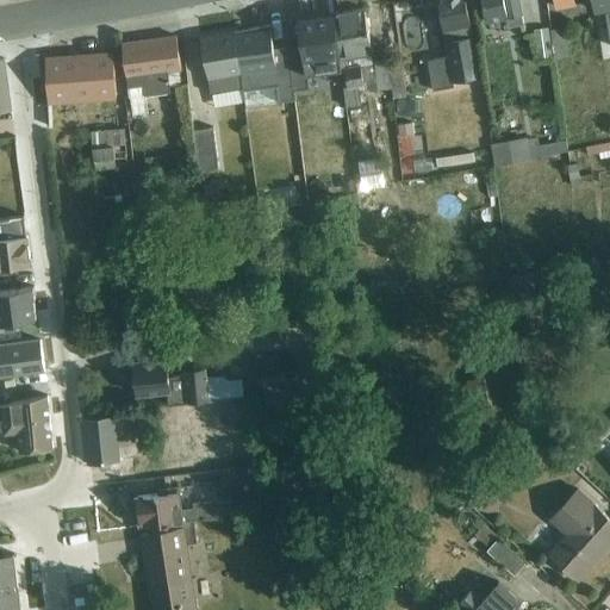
[(481,78),(466,0),(439,0),(449,56),(429,60),(435,89),(455,87),(454,82),(481,78)]
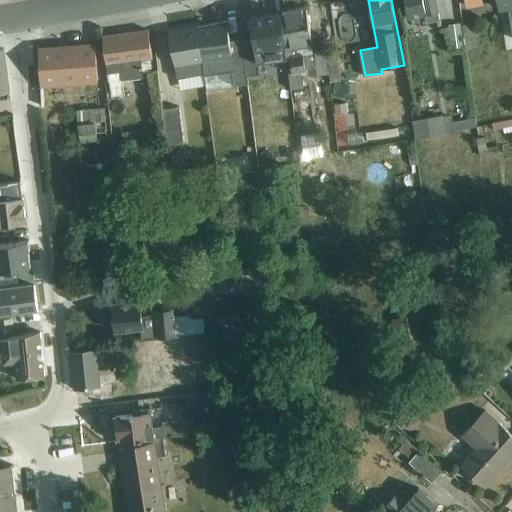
[(426,23),(440,20),(436,0),(405,0),(409,18),(425,16),(426,23)]
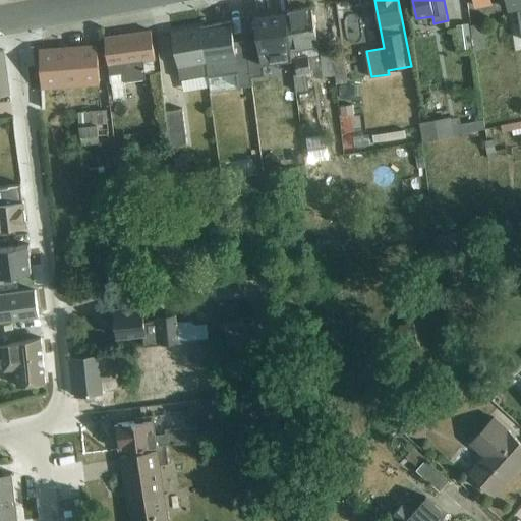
[(520,0),(507,0),(509,9),(517,8),(520,31),(520,0)]
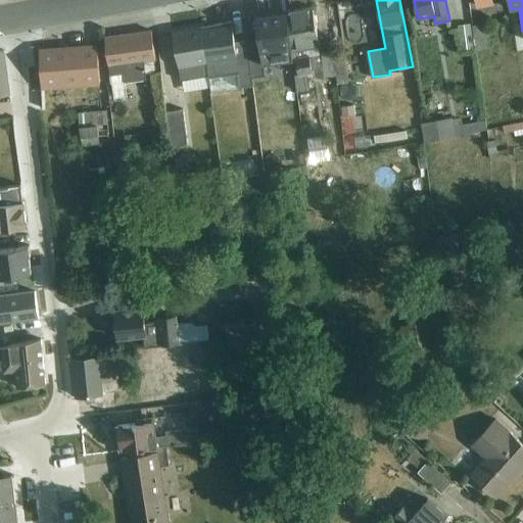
[(333,50),(322,51),(313,7),(287,12),(289,30),(291,30),(298,74),(295,75),(297,91),(311,89),(310,79),(317,77),(317,78),(336,76),(333,50)]
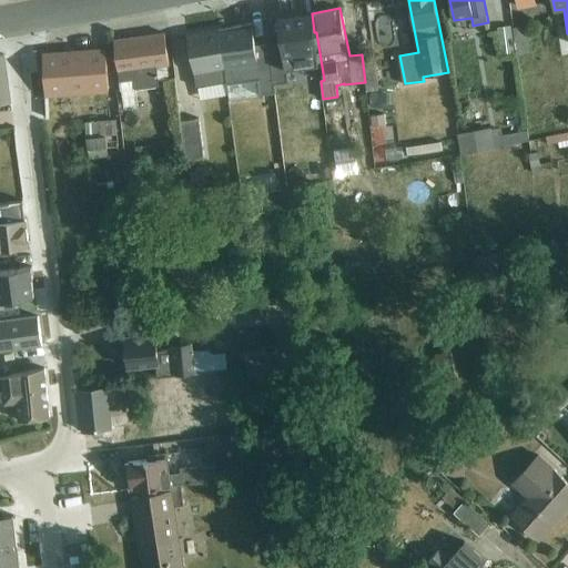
[(510,26),(498,27),(501,53),(515,52),(510,26)]
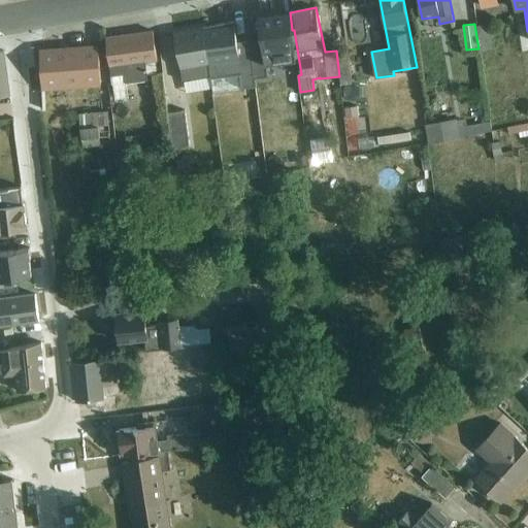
[(491,24),(477,25),(481,52),(494,50),(491,24)]
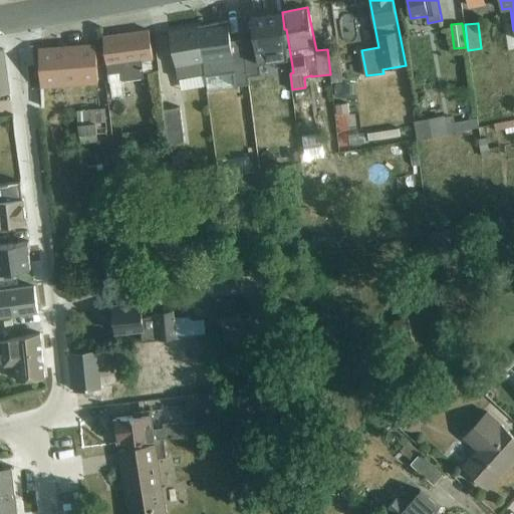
[(203,62),(204,61),(199,27),(170,31),(178,78),(179,78),(182,90),(206,86),(203,62)]
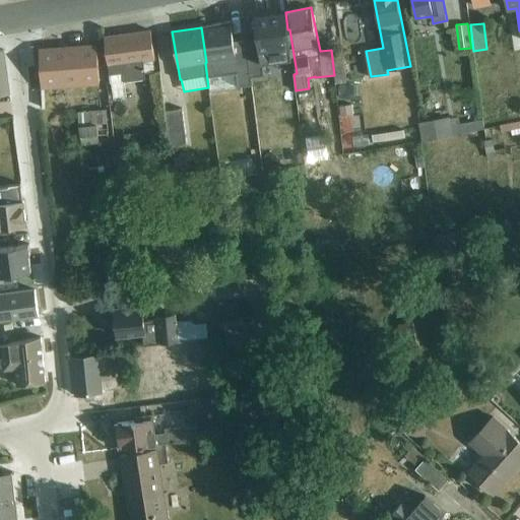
[(145,74),(155,72),(153,61),(155,61),(151,30),(105,37),(114,98),(126,95),(124,81),(145,78),(145,74)]
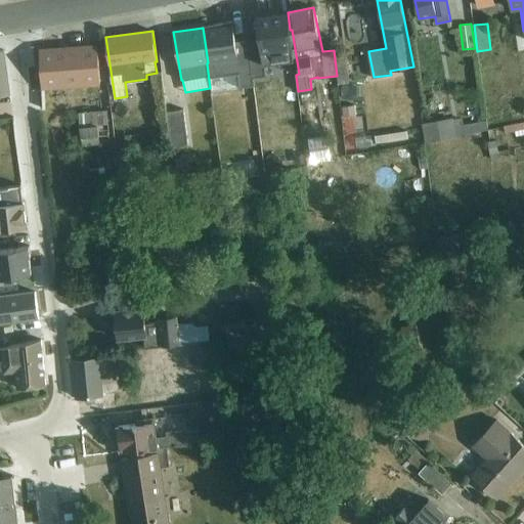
[(42,86),(99,83),(97,46),(41,50),(42,86)]
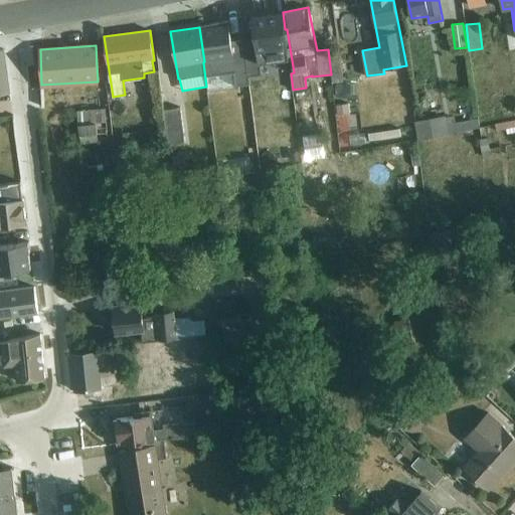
[(339,47),(328,49),(331,74),(332,82),(343,80),(339,47)]
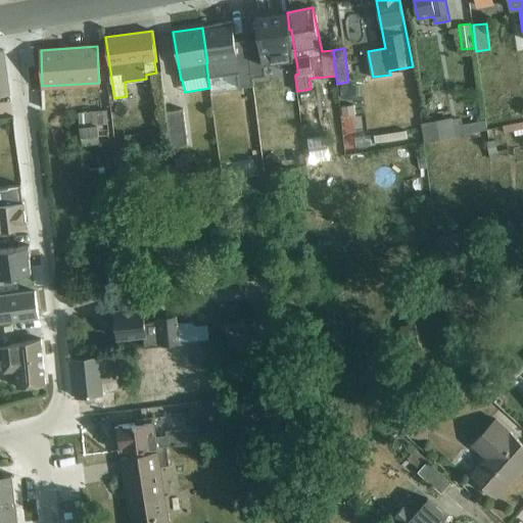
[(0,96),(10,95),(4,50),(0,50),(0,96)]
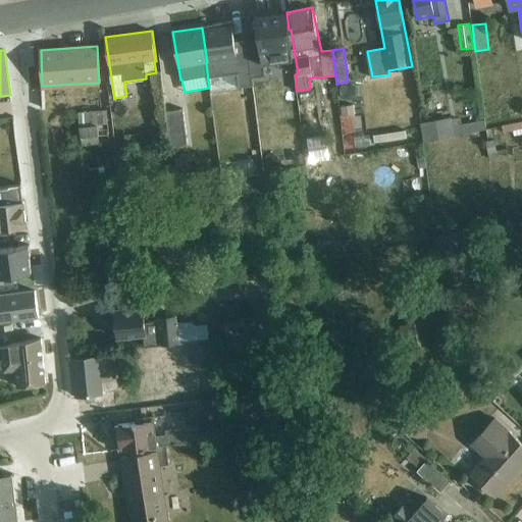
[(355,104),(342,105),(344,119),(357,117),(355,104)]
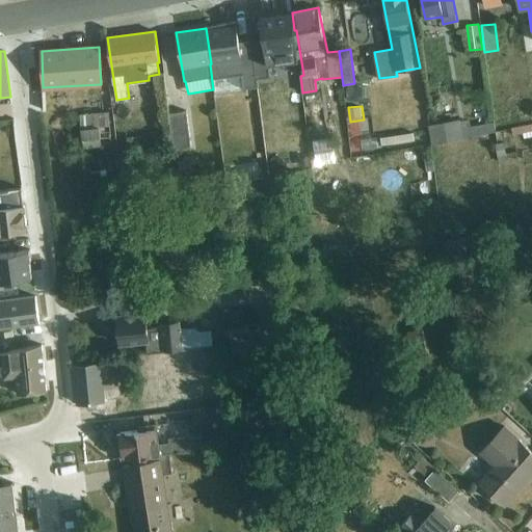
[(169,113),(174,149),(192,147),(187,111),(169,113)]
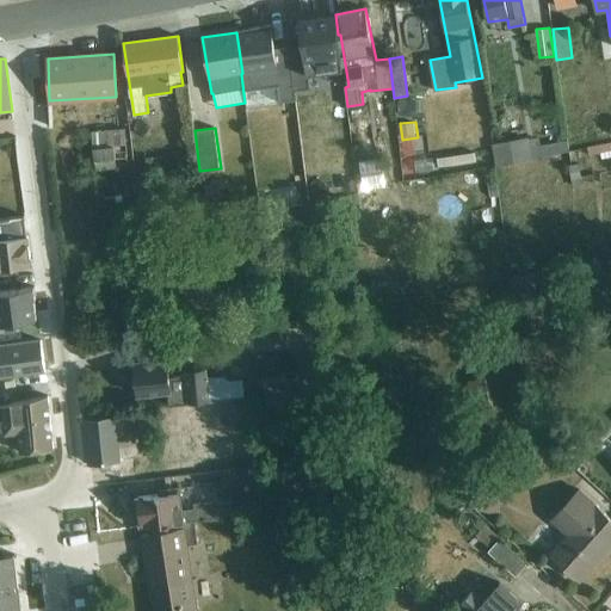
[(129,167),(125,129),(92,133),(96,171),(129,167)]
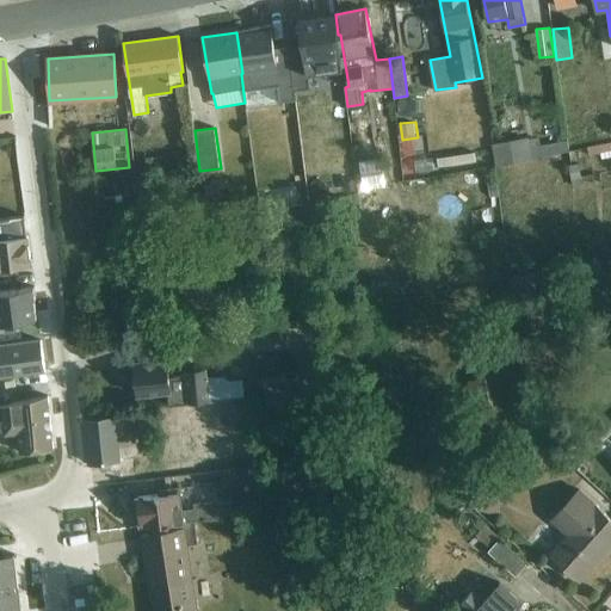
[(532,161),(530,140),(529,137),(492,143),(495,166),(532,161)]
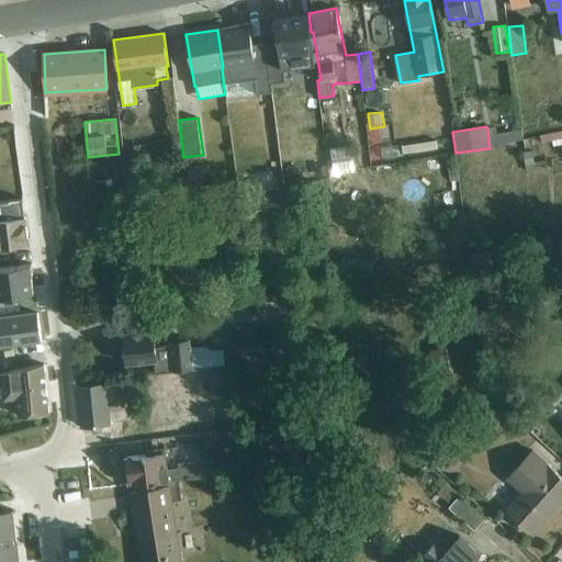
[(524,141),(521,130),(497,135),(496,126),(487,128),(490,148),(524,141)]
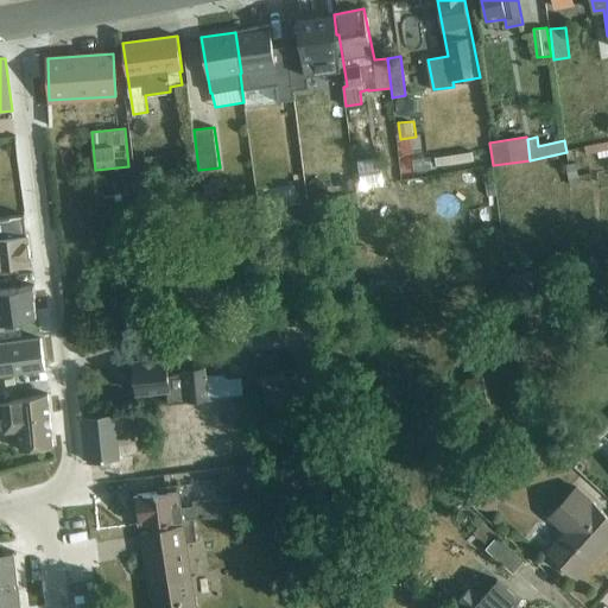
[(607,141),(584,146),(587,154),(599,153),(599,157),(607,154),(607,141)]
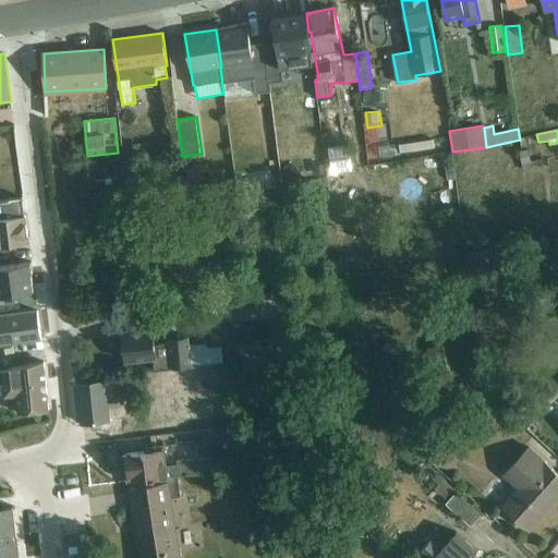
[(434,138),(400,145),(400,153),(435,147),(434,138)]
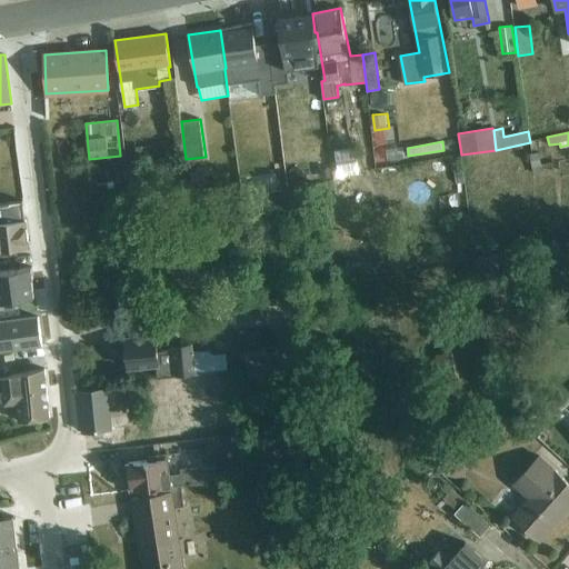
[(356,148),(336,151),(339,176),(359,172),(356,148)]
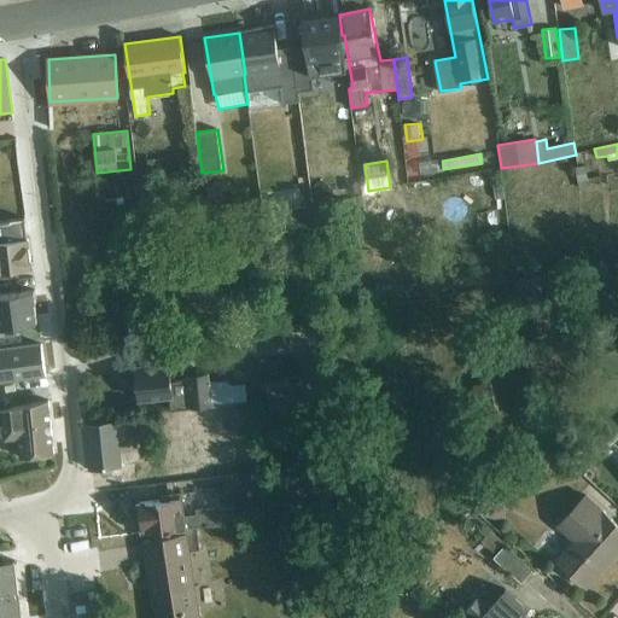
[(439,173),(438,161),(419,163),(420,175),(439,173)]
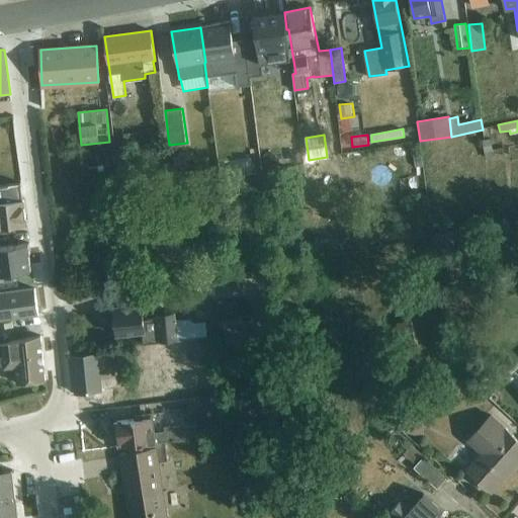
[(492,140),(483,141),(485,160),(495,159),(492,140)]
